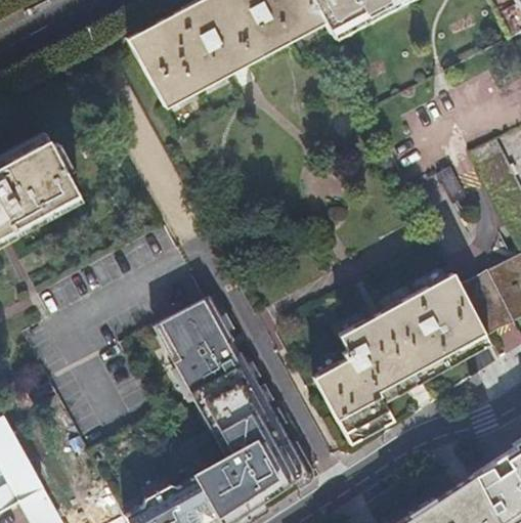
[(200,0),(130,38),(167,107),(327,23),(314,0),(200,0)]
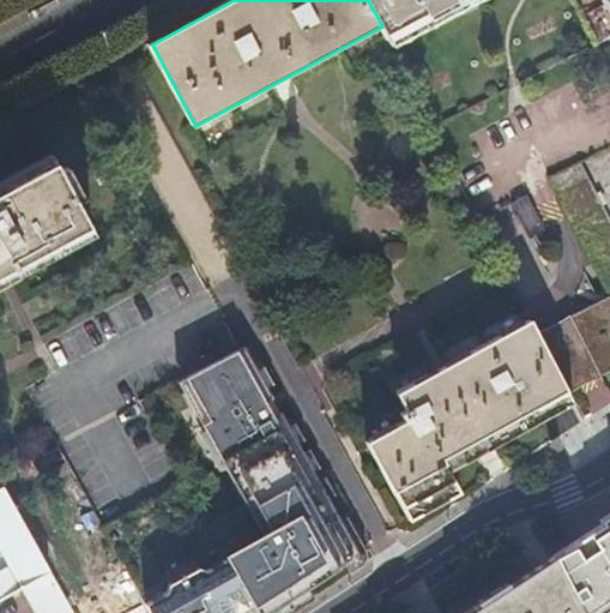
[(368,0),(382,26),(388,37),(459,0),(368,0)]
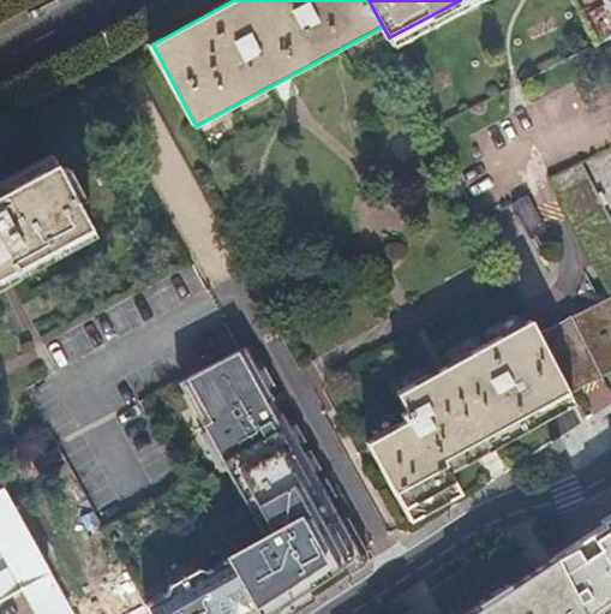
[(610,0),(574,0),(597,45),(610,36),(610,0)]
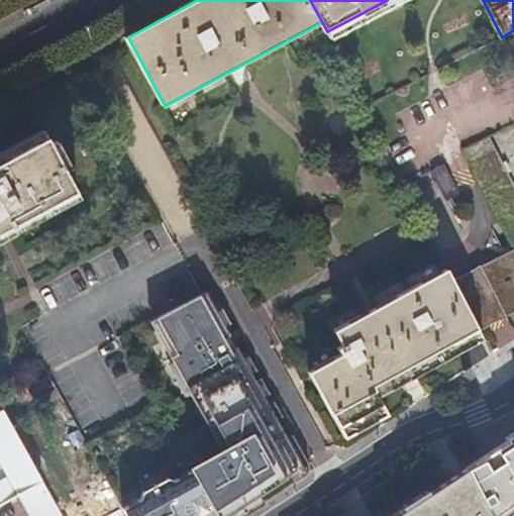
[(0,233),(79,192),(47,134),(0,159),(0,233)]
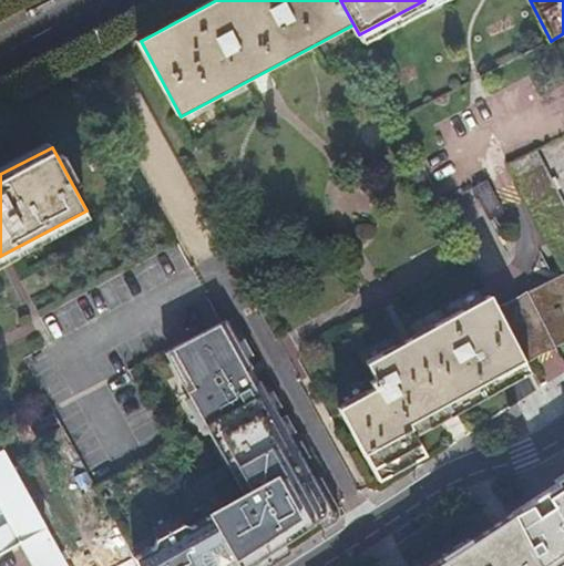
[(512,163),(563,265),(563,204),(536,151),(512,163)]
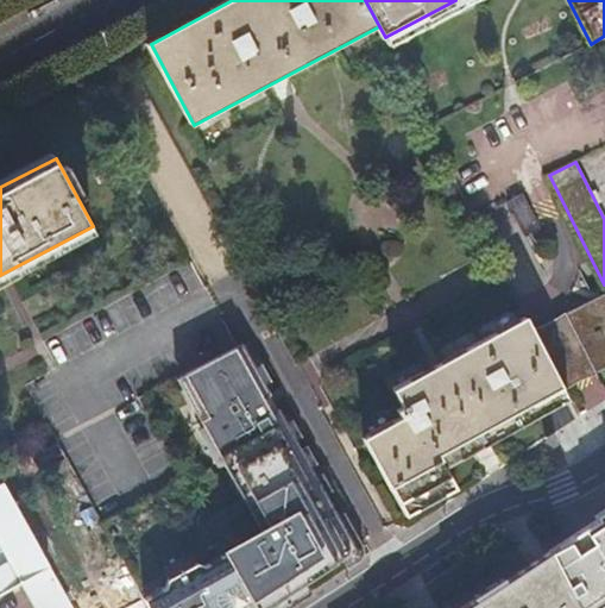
[(527,193),(512,201),(529,236),(544,227),(527,193)]
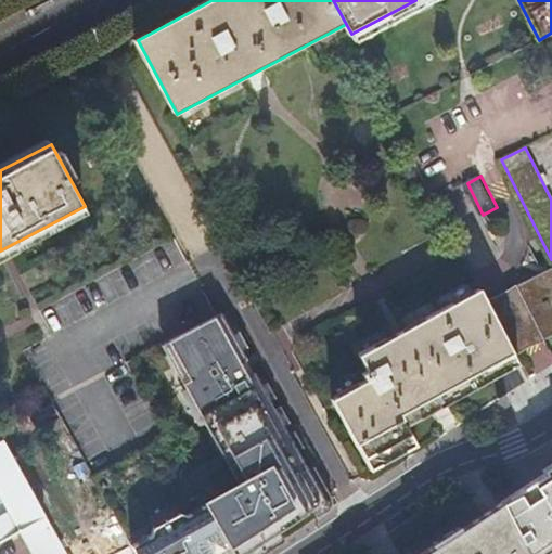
[(551,269),(505,293),(489,300),(517,355),(534,346),(551,337),(551,269)]
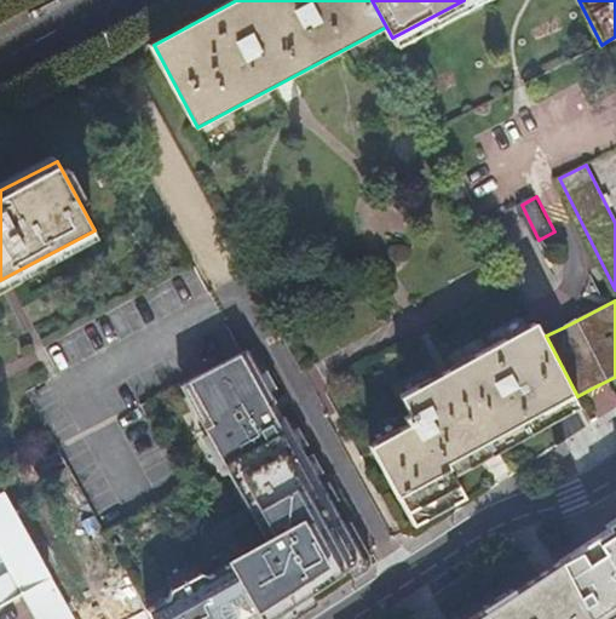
[(456,476),(582,405),(577,396),(546,336),(539,322),(403,397),(413,413),(407,417),(412,425),(374,447),(419,527),(468,497),(456,476)]
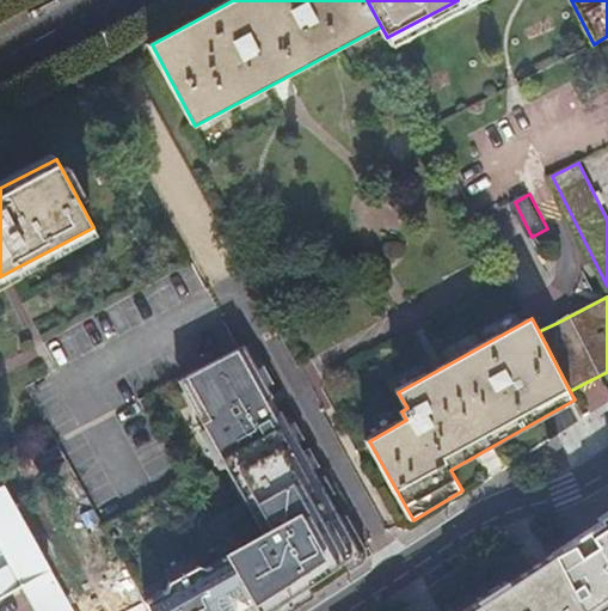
[(269,525),(225,549),(258,610),(277,610),(287,605),(281,592),(300,582),(302,588),(361,551),(283,410),(276,414),(268,401),(276,396),(247,346),(235,353),(189,377),(212,417),(204,422),(228,466),(235,463),(269,525)]
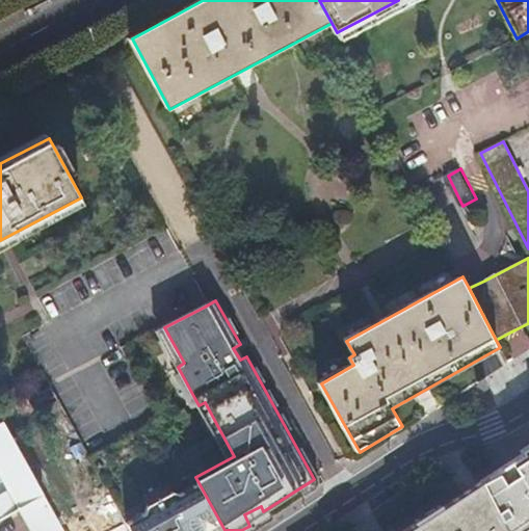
[(240,344),(233,348),(240,360),(246,356),(240,344)]
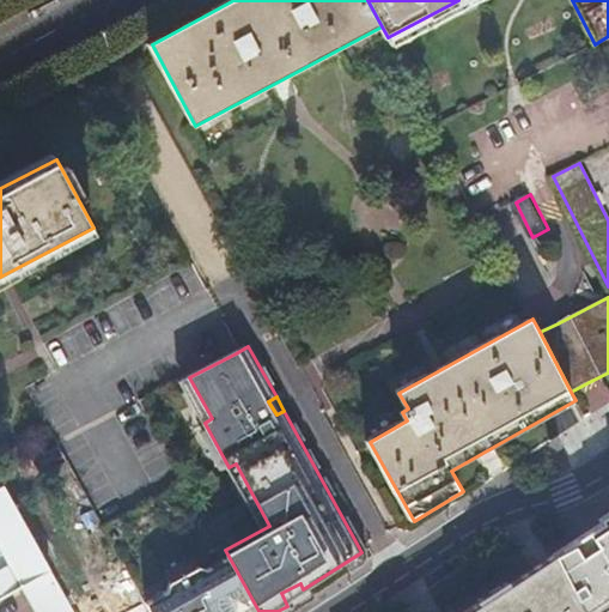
[(54,570),(7,485),(0,489),(0,600),(24,587),(54,570)]
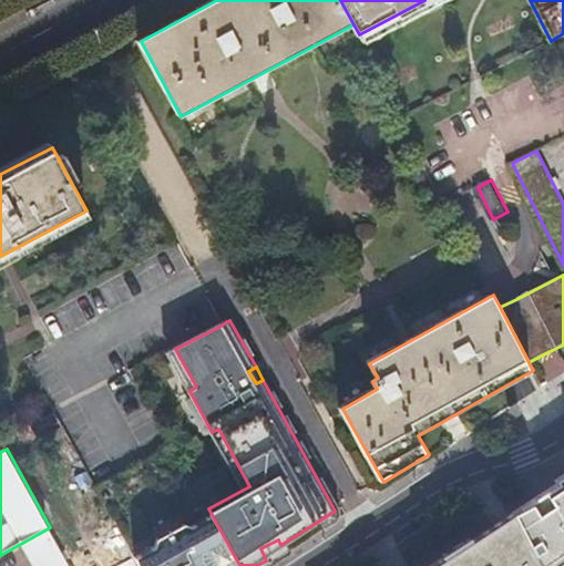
[(563,481),(533,502),(536,506),(535,506),(534,506),(533,506),(532,506),(531,507),(530,507),(529,507),(527,508),(526,508),(525,508),(524,508),(524,510),(523,510),(522,510),(521,511),(520,511),(519,512),(518,512),(516,513),(515,513),(514,514),(540,565),(549,565),(562,556),(563,555),(563,481)]
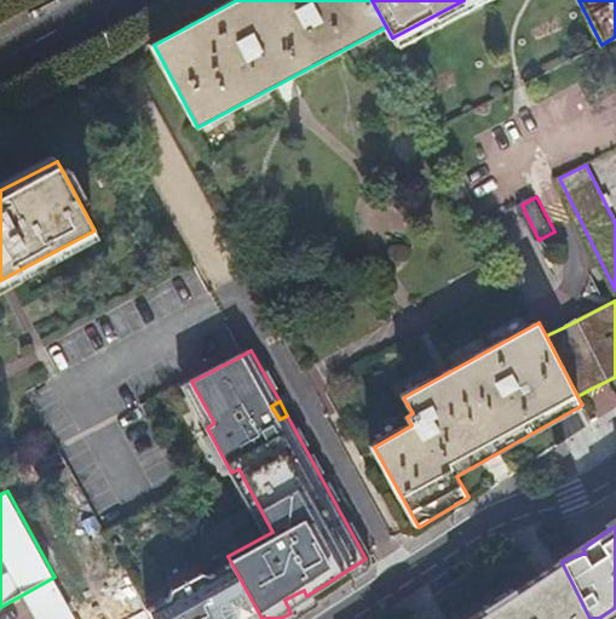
[(262,618),(228,556),(206,571),(232,618),(262,618)]
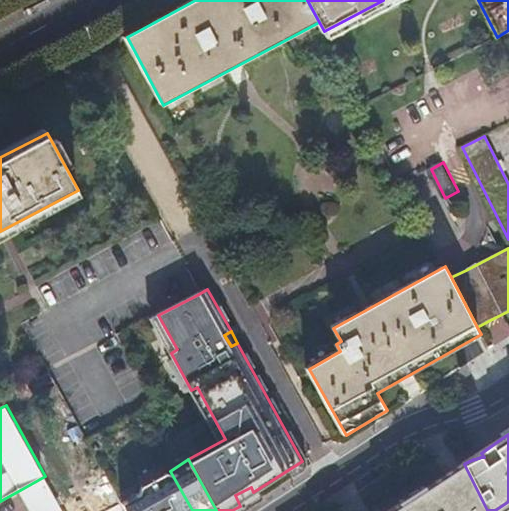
[(487,510),(464,464),(426,489),(428,491),(415,499),(413,497),(392,510),(487,510)]
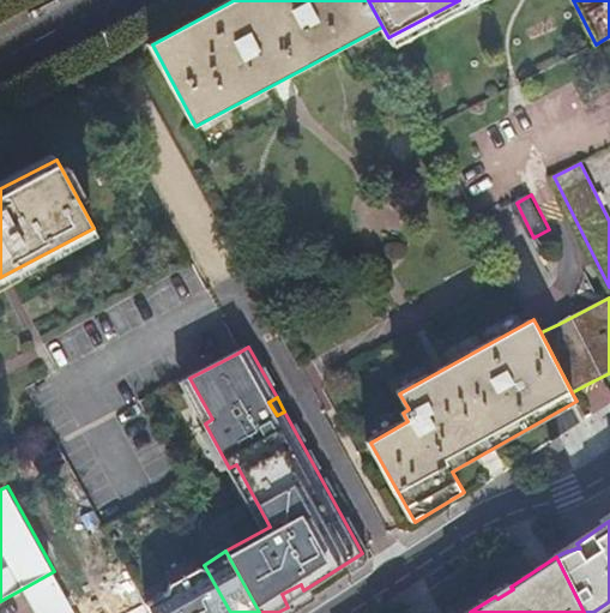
[(71,582),(88,612),(132,612),(138,610),(108,559),(71,582)]
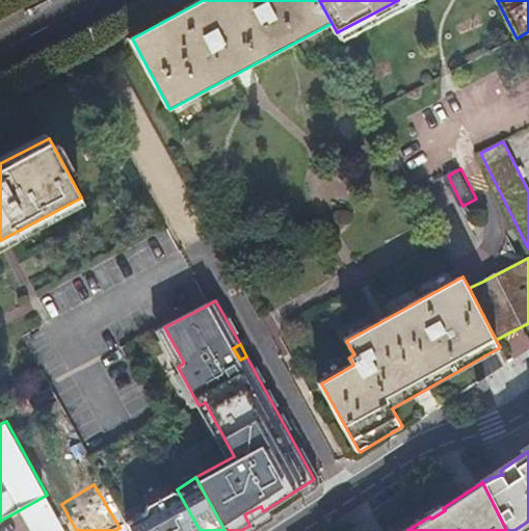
[(200,530),(177,489),(129,524),(132,530),(200,530)]
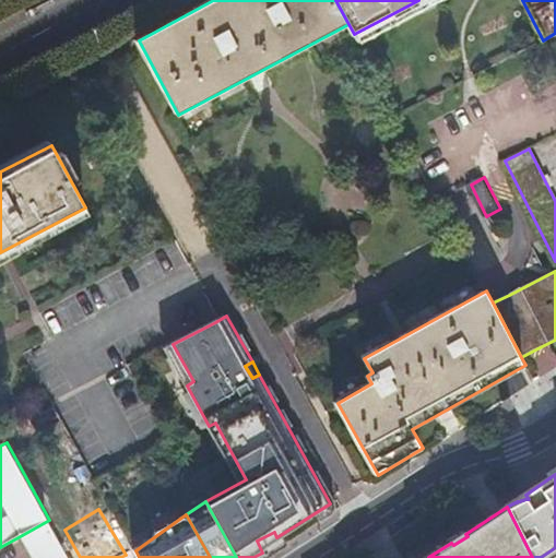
[(69,557),(49,520),(22,535),(34,557),(69,557)]
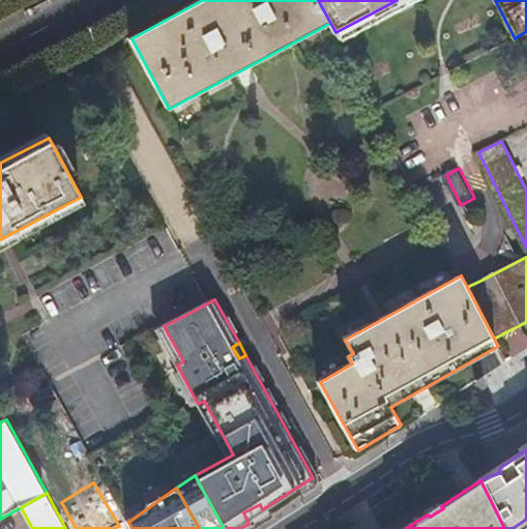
[(526,522),(525,520),(513,528),(526,528),(526,522)]
